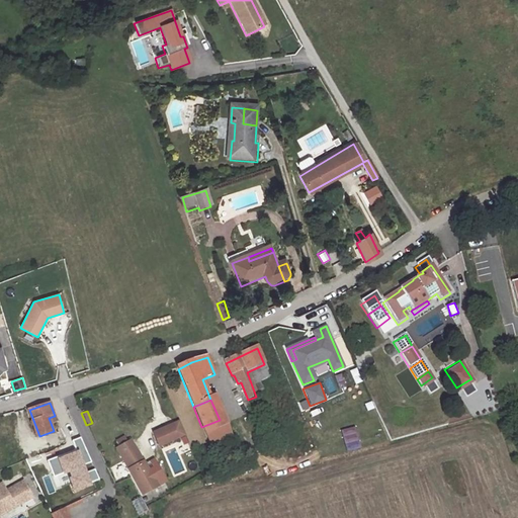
[(220,420),(201,427),(209,443),(230,435),(224,419),(220,420)]
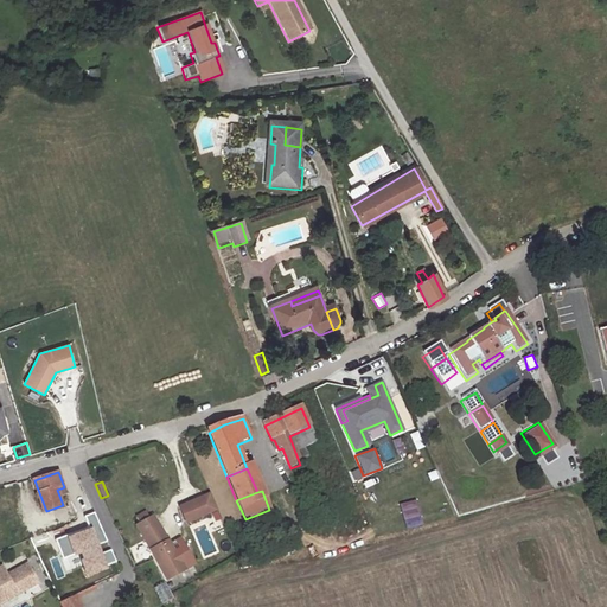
[(184,509),(190,523),(218,511),(212,497),(184,509)]
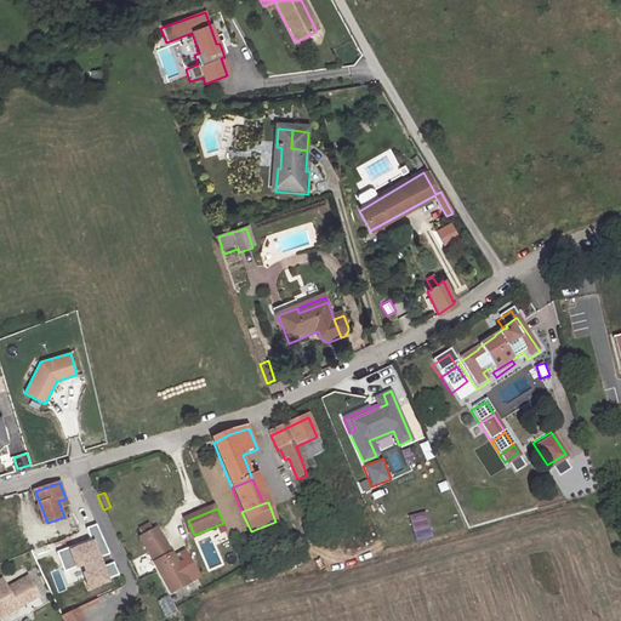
[(97,559),(109,553),(96,524),(86,528),(91,539),(58,553),(67,573),(85,564),(95,585),(119,574),(113,562),(101,567),(97,559)]
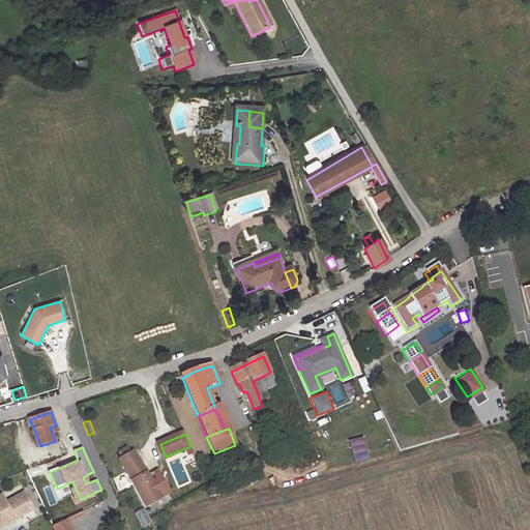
[(146,508),(171,495),(157,471),(148,476),(134,450),(130,451),(128,447),(119,452),(121,457),(119,459),(146,508)]
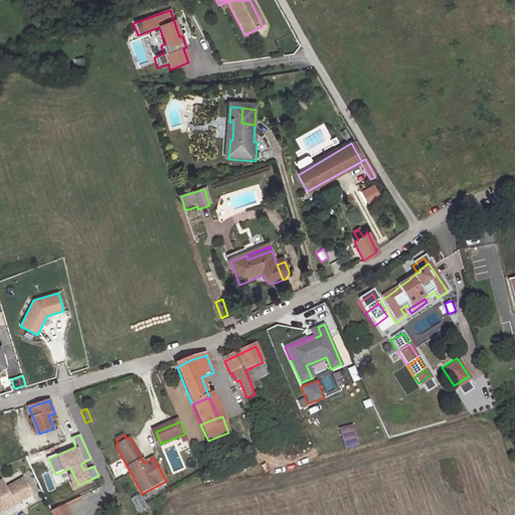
[(115,478),(126,473),(120,460),(109,465),(115,478)]
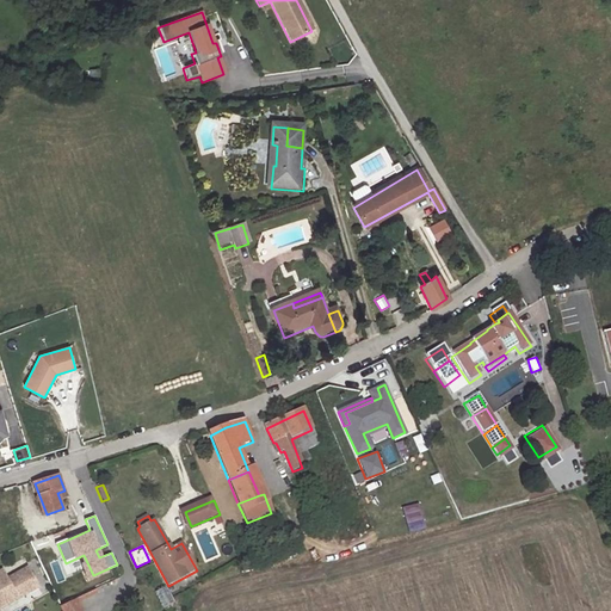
[(0,610),(1,610),(29,598),(25,592),(36,586),(29,573),(8,584),(4,574),(0,576),(0,610)]
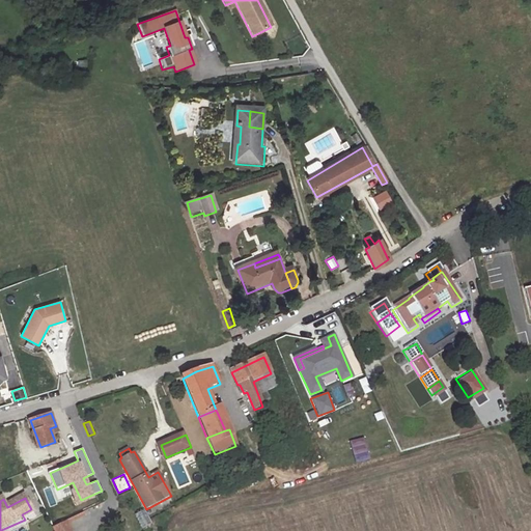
[(25,520),(34,514),(31,509),(22,514),(25,520)]
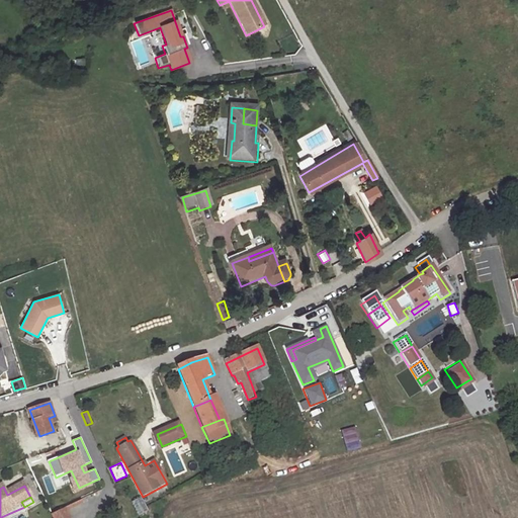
[(132,500),(136,515),(146,512),(142,497),(132,500)]
